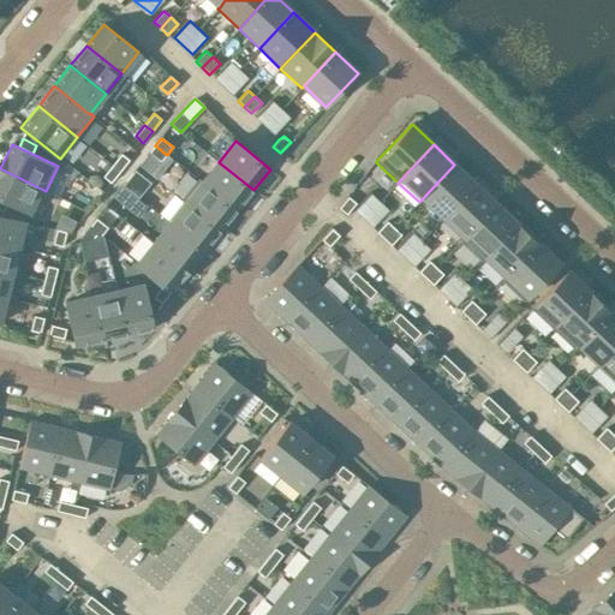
[(167,155),(155,145),(149,153),(161,162),(167,155)]
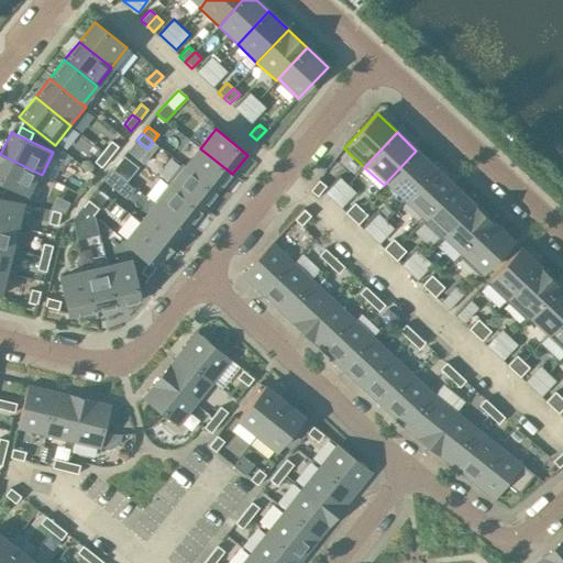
[(110,157),(119,146),(111,141),(102,152),(110,157)]
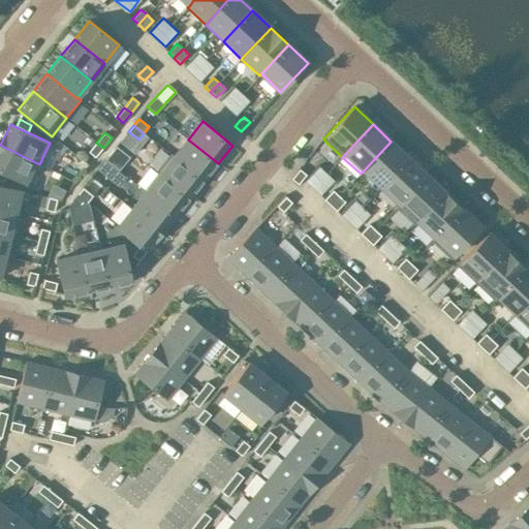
[(218,163),(188,139),(175,156),(174,157),(204,181),(218,163)]
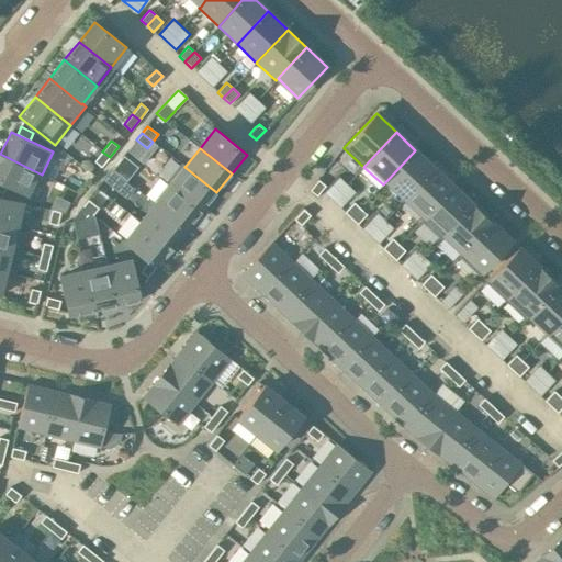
[(402,203),(435,168),(415,150),(383,184),(402,203)]
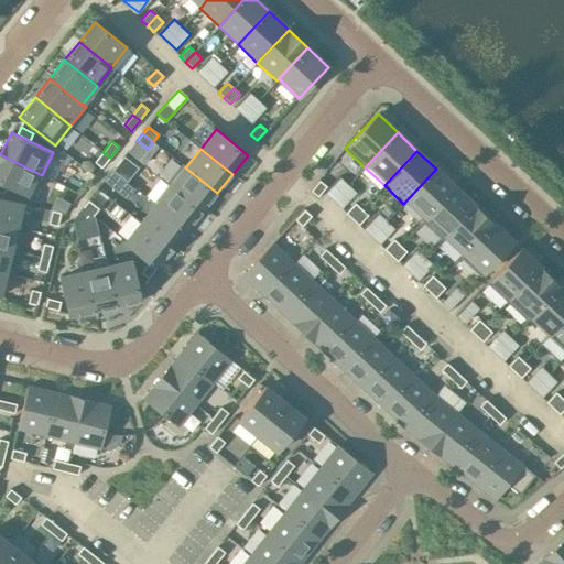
[(101,167),(110,158),(102,152),(95,162),(101,167)]
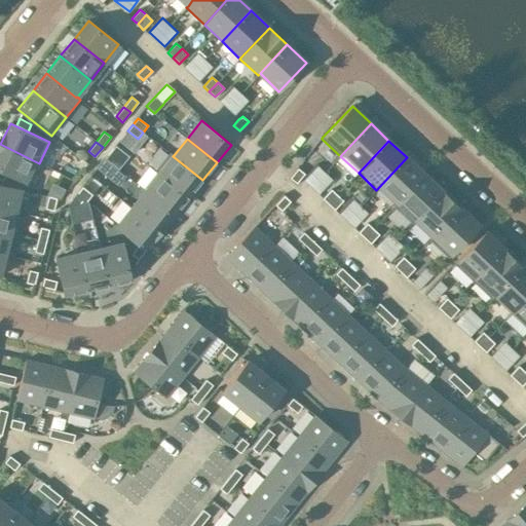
[(0,170),(29,184),(39,163),(0,144),(0,170)]
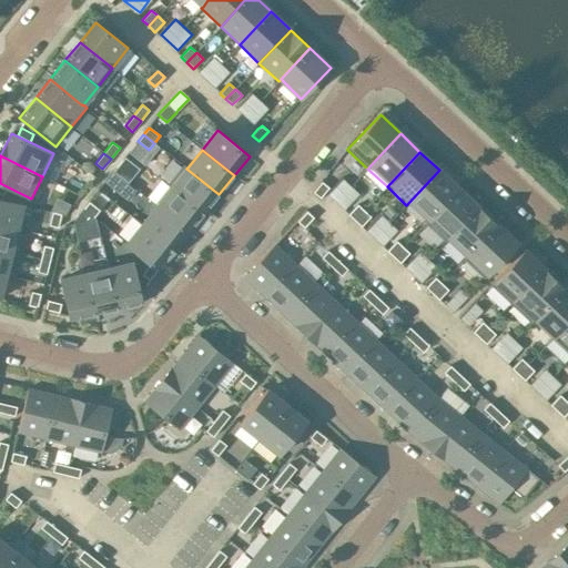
[(124,158),(113,172),(129,183),(139,169),(124,158)]
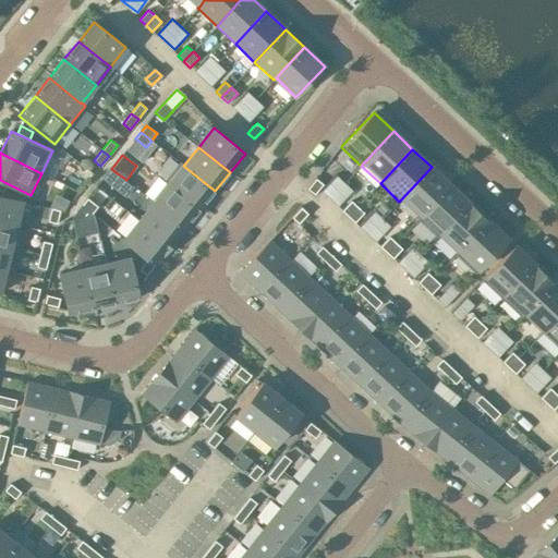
[(215,191),(183,166),(184,165),(180,161),(165,182),(168,185),(169,184),(201,209),(215,191)]
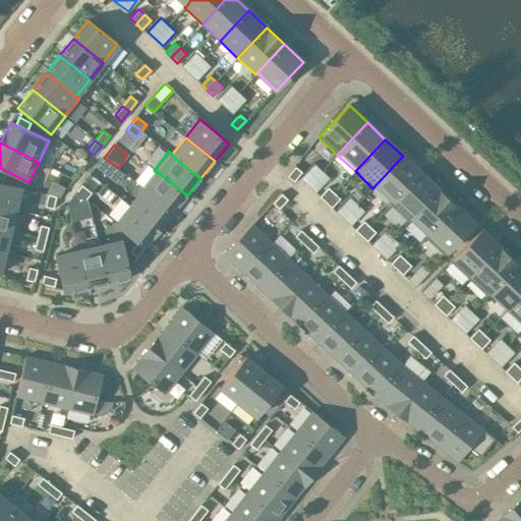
[(390,205),(420,172),(403,156),(372,188),(390,205)]
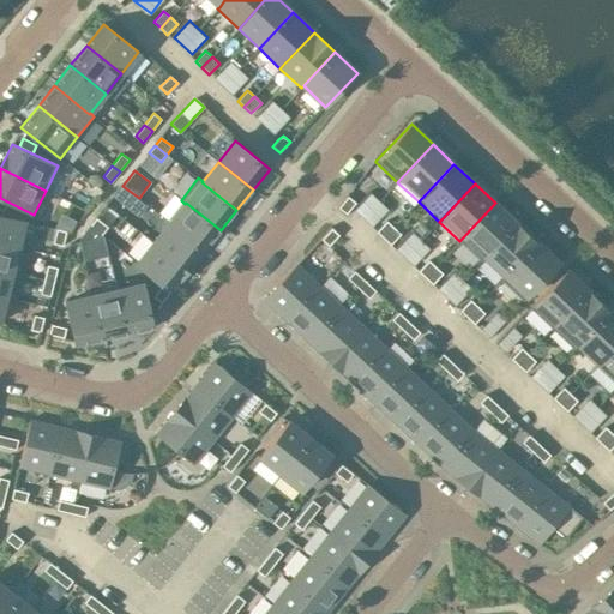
[(355,209),(374,224),(389,208),(371,192),(355,209)]
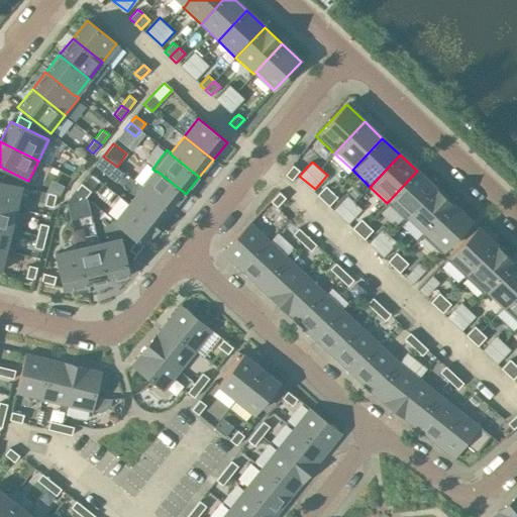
[(300,171),(293,166),(285,176),(292,181),(300,171)]
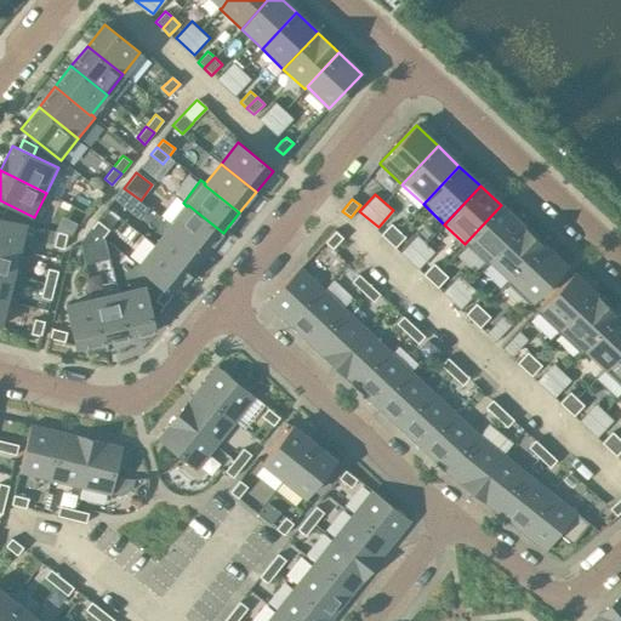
[(223,233),(188,205),(187,206),(171,226),(206,254),(223,233)]
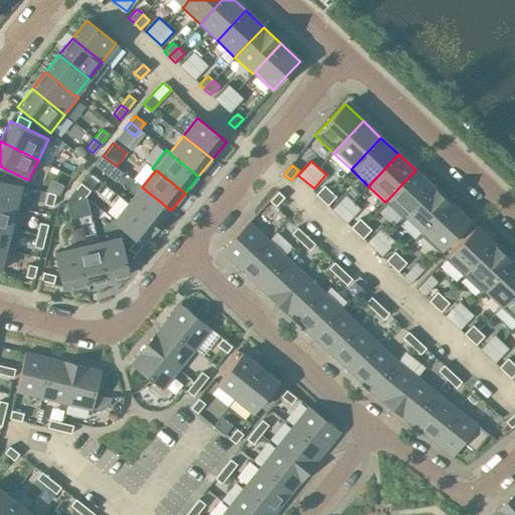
[(403,219),(434,187),(415,170),(385,202),(403,219)]
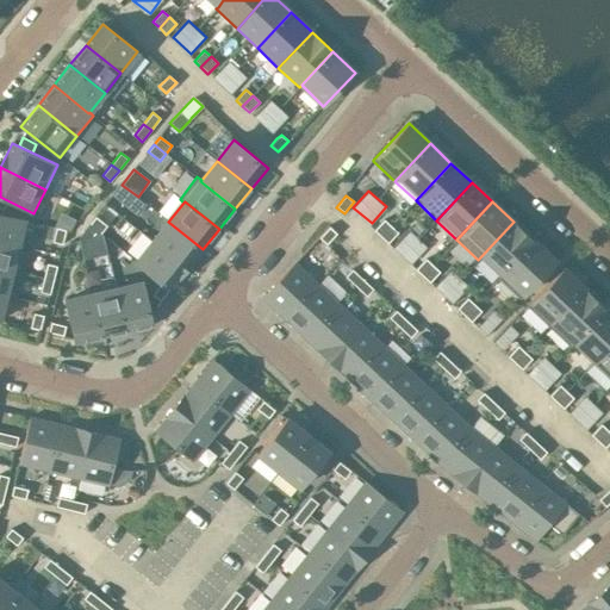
[(18,244),(24,219),(0,212),(0,241),(18,246),(18,244)]
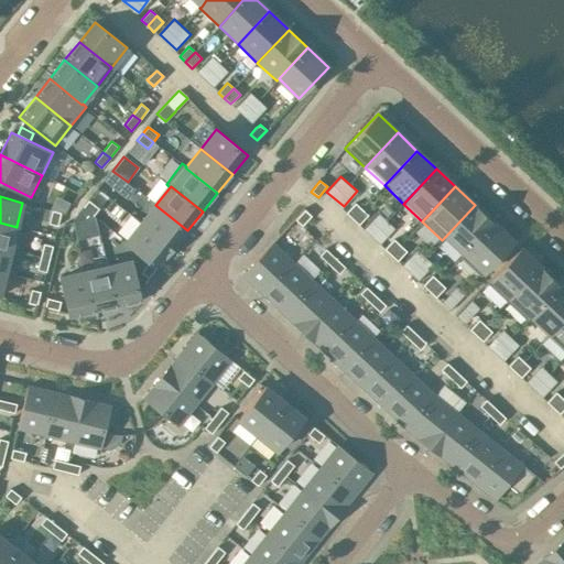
[(99,209),(88,201),(83,207),(94,216),(99,209)]
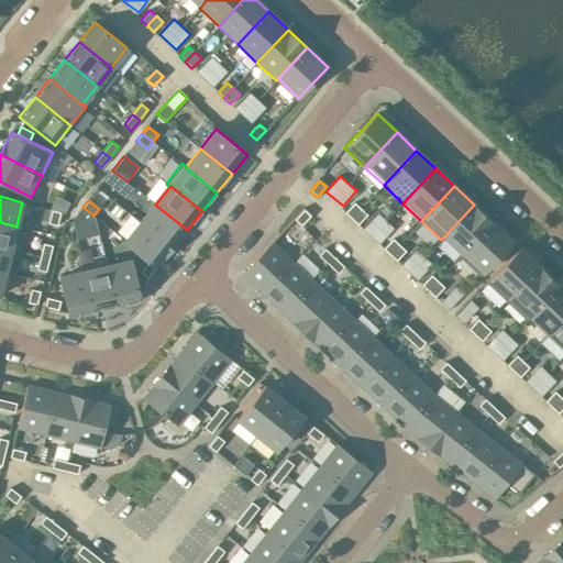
[(352,219),(361,209),(354,203),(345,212),(352,219)]
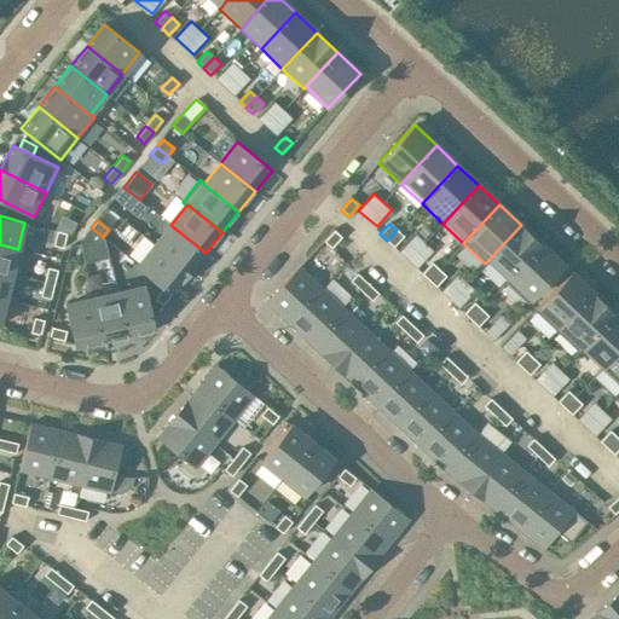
[(206,253),(171,225),(155,246),(190,273),(206,253)]
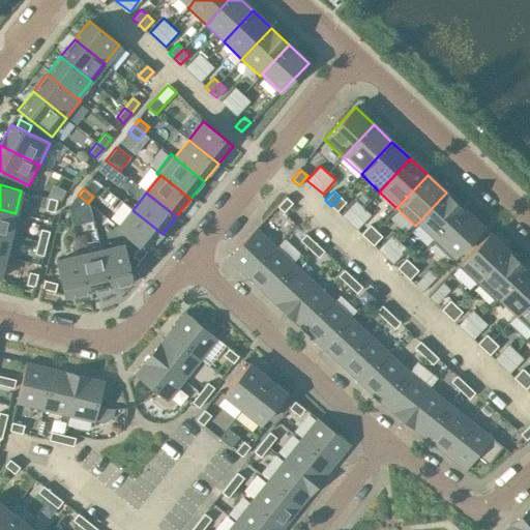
[(433,242),(464,209),(464,208),(447,193),(447,194),(446,193),(415,226),(433,242)]
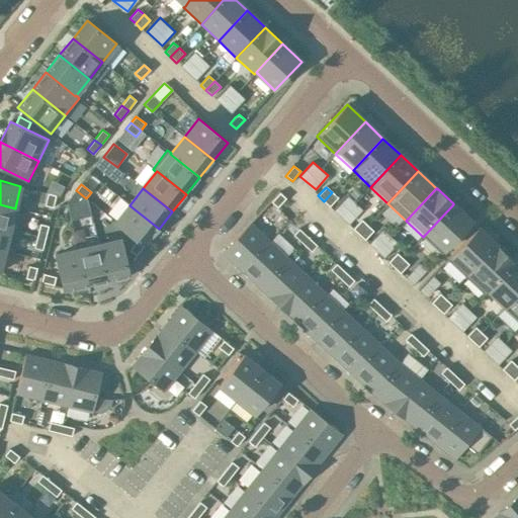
[(86,198),(76,190),(67,202),(71,221),(91,217),(86,198)]
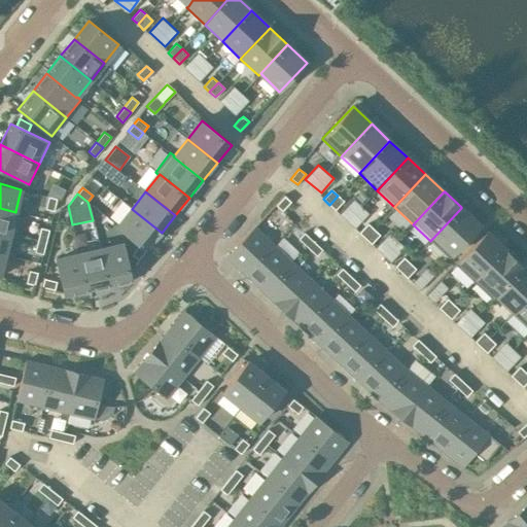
[(336,210),(344,202),(338,196),(329,205),(336,210)]
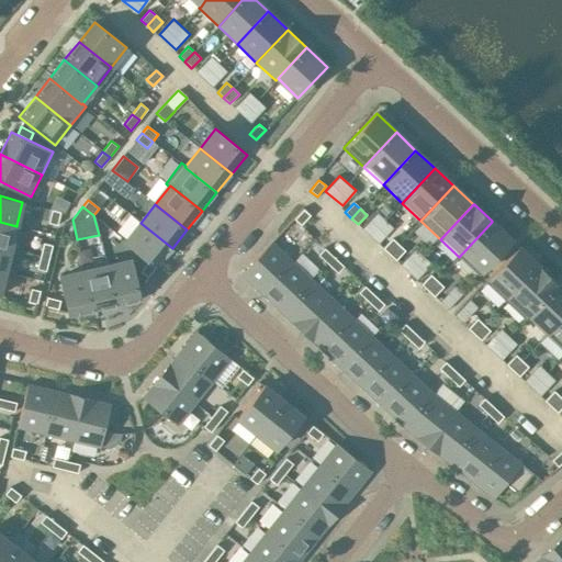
[(57,225),(60,212),(52,210),(48,223),(57,225)]
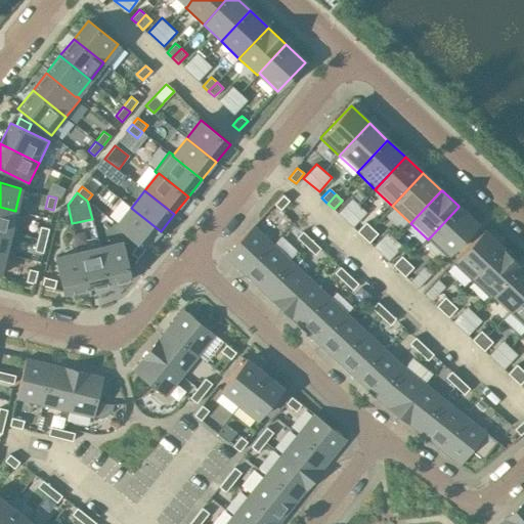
[(284,195),(274,205),(280,210),(290,201),(284,195)]
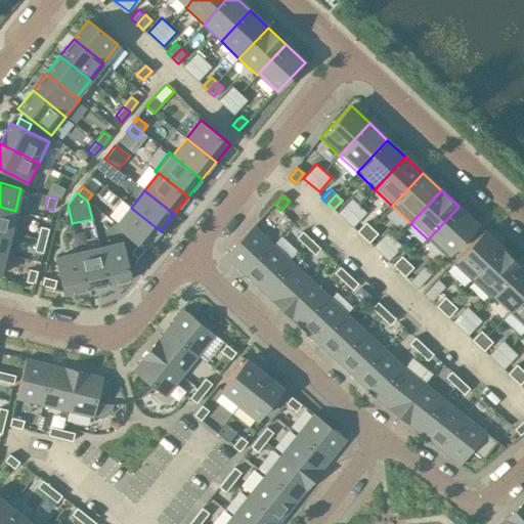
[(340,212),(354,224),(366,210),(351,198),(340,212)]
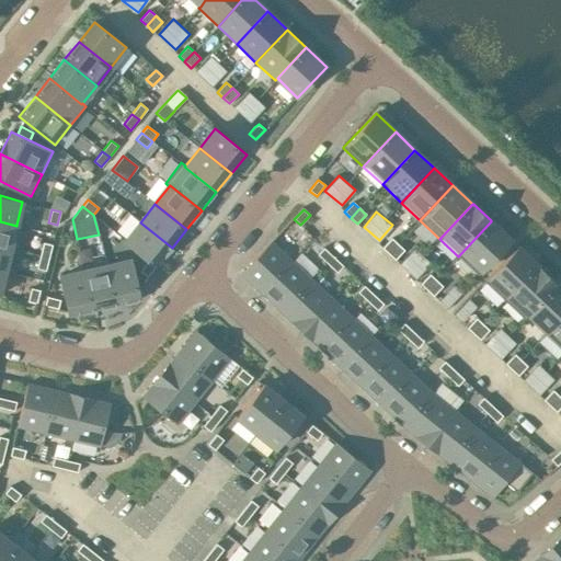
[(10,249),(15,251),(21,226),(16,225),(16,226),(0,221),(0,245),(11,249),(10,249)]
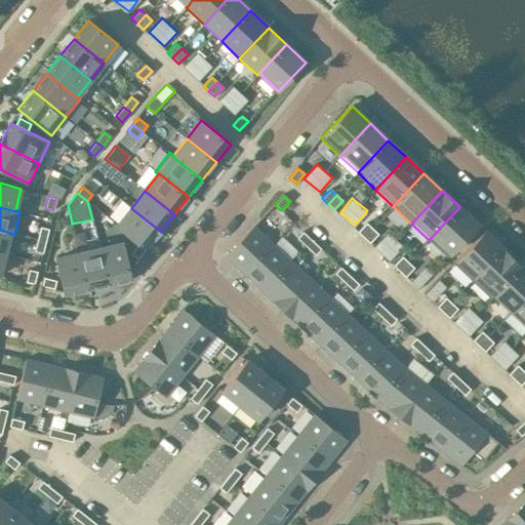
[(448,257),(478,226),(479,226),(459,207),(429,240),(448,257)]
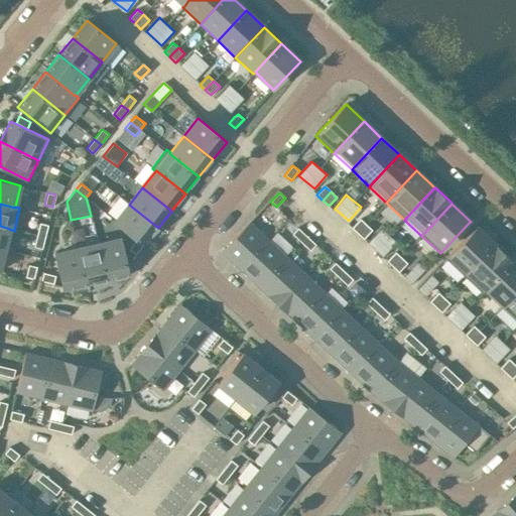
[(158,228),(129,205),(115,222),(144,246),(158,228)]
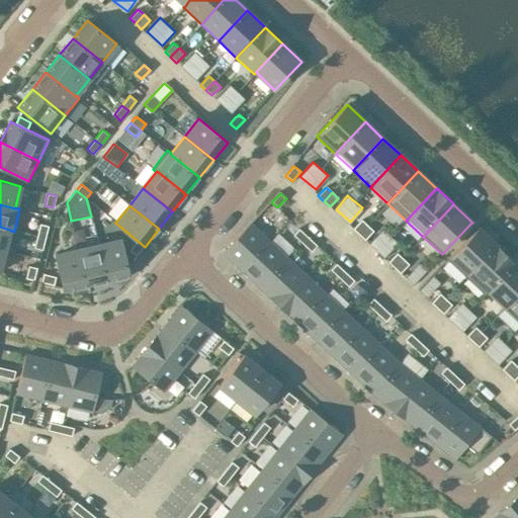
[(359,235),(367,226),(361,220),(353,229),(359,235)]
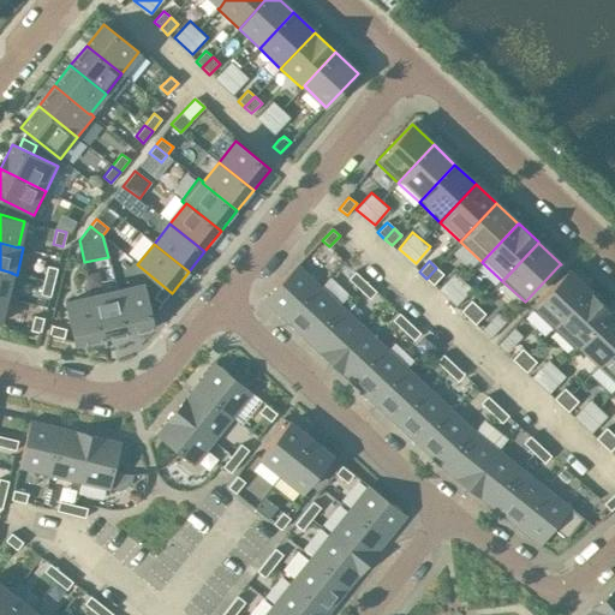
[(287,321),(320,286),(298,266),(297,264),(264,300),(287,321)]
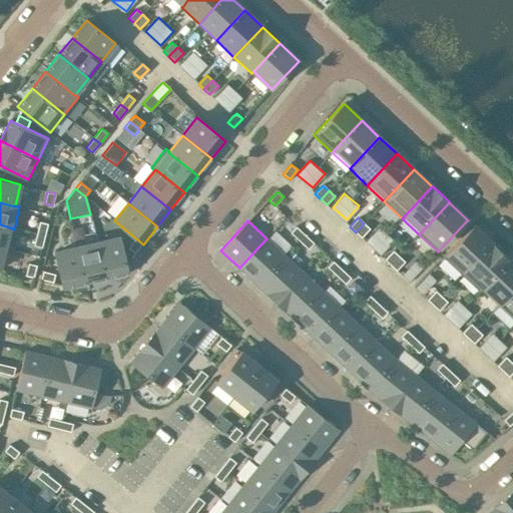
[(45,235),(48,223),(40,221),(37,233),(45,235)]
